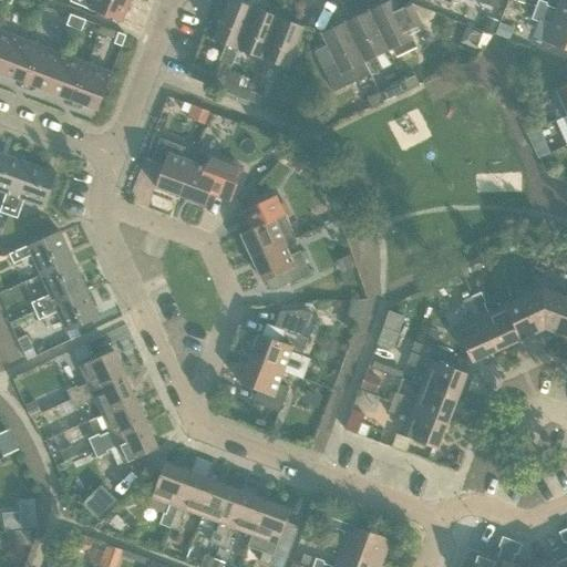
[(130,0),(70,0),(70,1),(122,21),(130,0)]
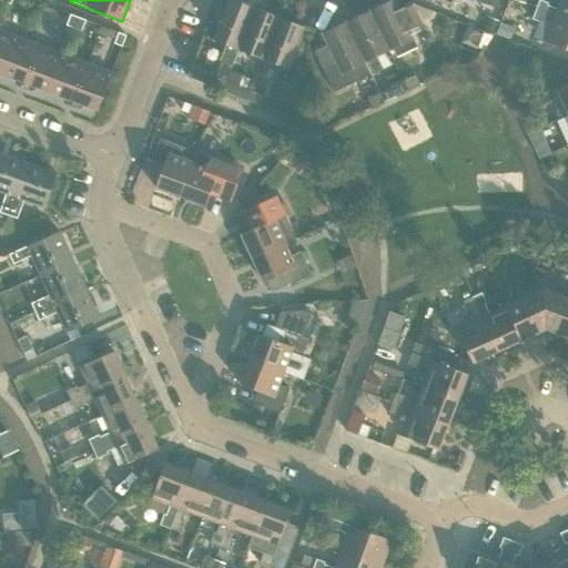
[(233,66),(240,49),(239,49),(255,8),(235,0),(227,0),(213,39),(226,44),(220,61),(233,66)]
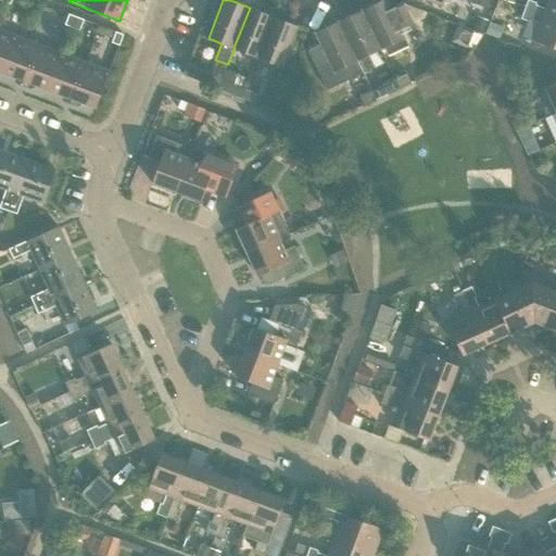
[(381,0),(362,10),(381,49),(384,47),(389,55),(409,47),(401,28),(414,23),(404,4),(392,10),(387,0),(381,0)]
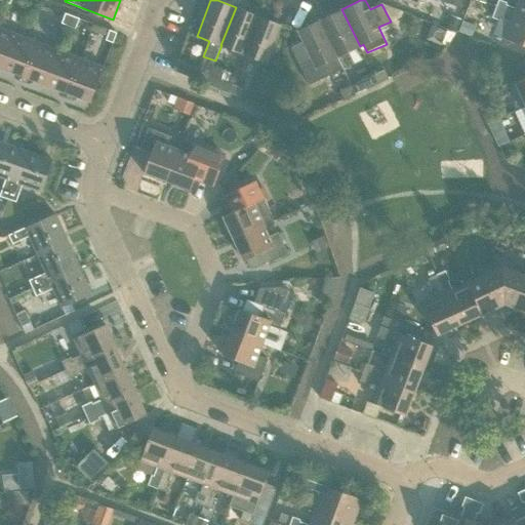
[(497,0),(495,8),(524,18),(524,0),(518,0),(516,7),(507,4),(507,2),(500,0),(497,0)]
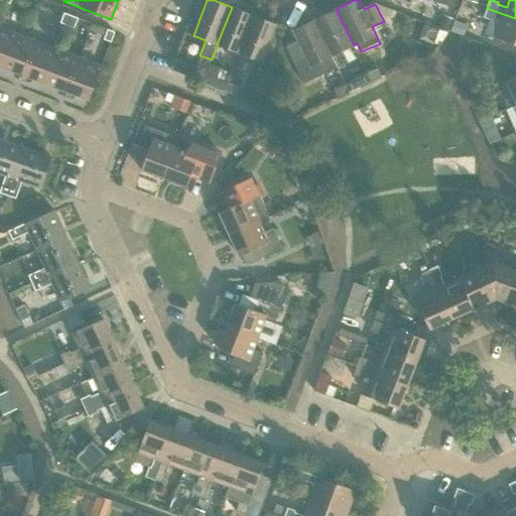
[(254,15),(232,7),(217,44),(218,44),(239,53),(254,15)]
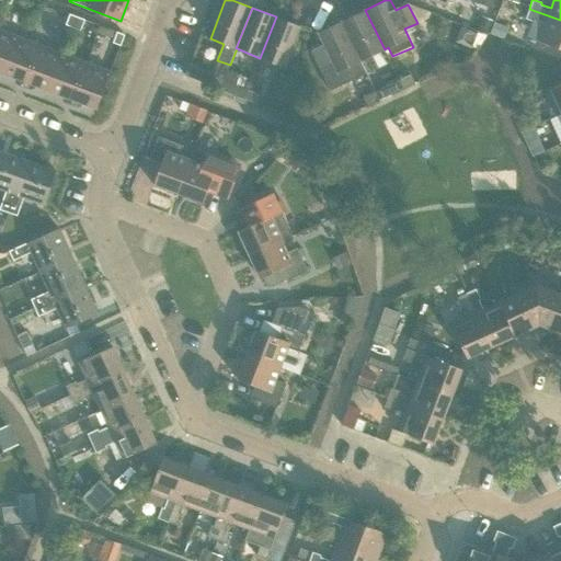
[(560,49),(560,20),(529,9),(526,19),(534,22),(535,20),(545,23),(538,41),(560,49)]
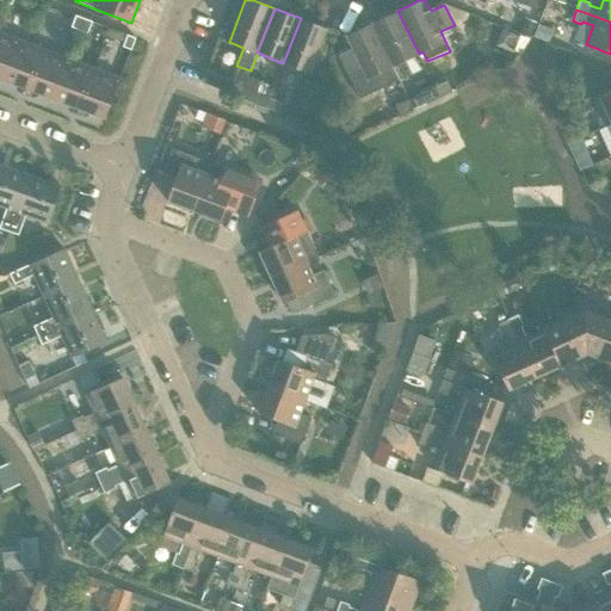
[(372,23),(400,80),(413,74),(406,60),(419,54),(397,11),(372,23)]
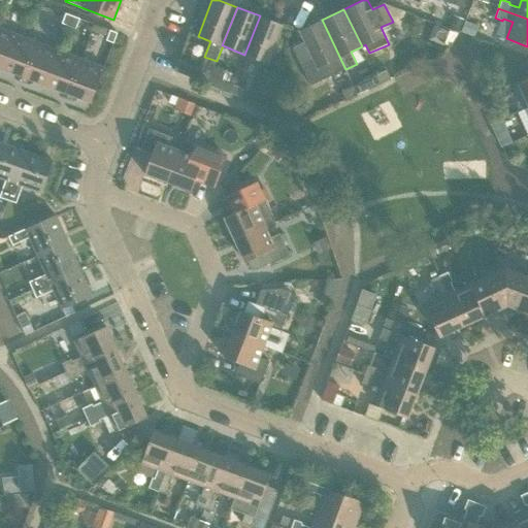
[(76,29),(79,19),(66,12),(62,23),(76,29)]
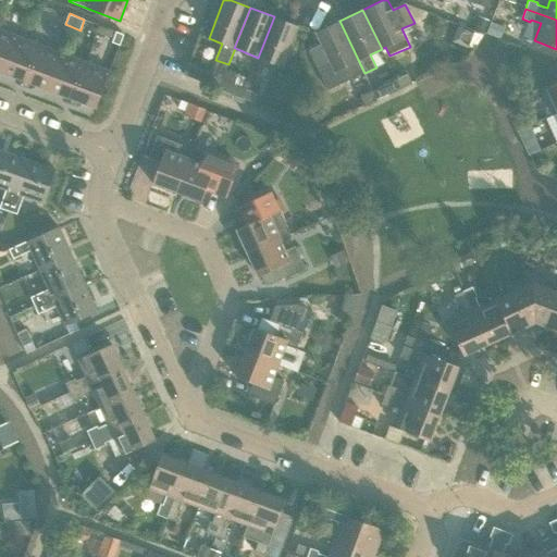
[(274,16),(258,58),(283,67),(299,26),(274,16)]
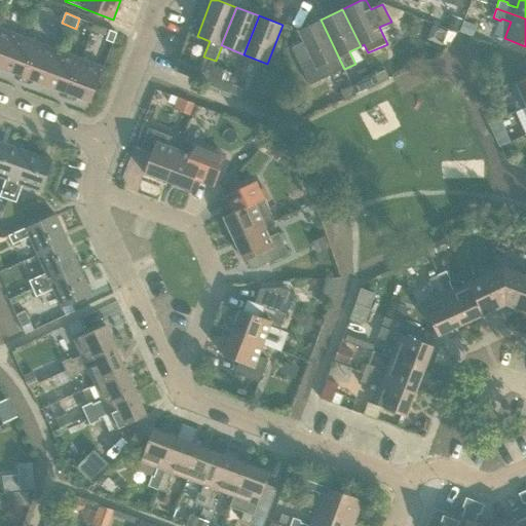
[(310,85),(344,69),(321,20),(297,31),(302,41),(292,47),(310,85)]
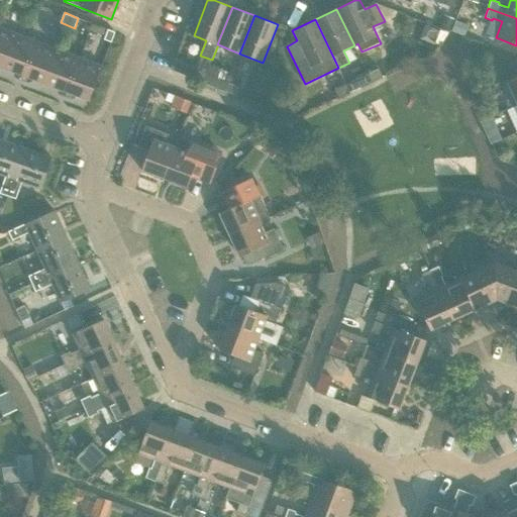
[(0,66),(3,67),(15,33),(0,26),(0,66)]
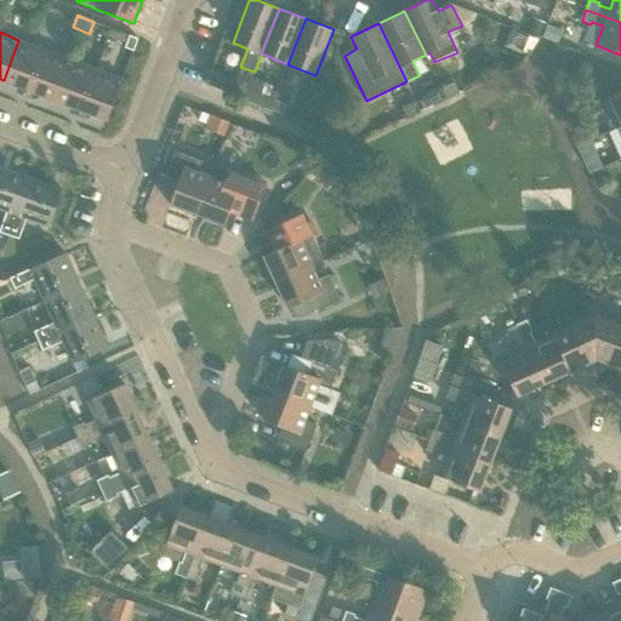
[(134,50),(138,39),(130,35),(125,47),(134,50)]
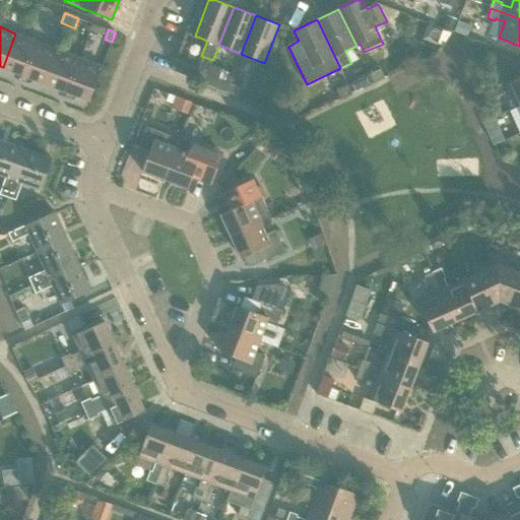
[(3,67),(24,75),(46,83),(59,50),(15,34),(3,67)]
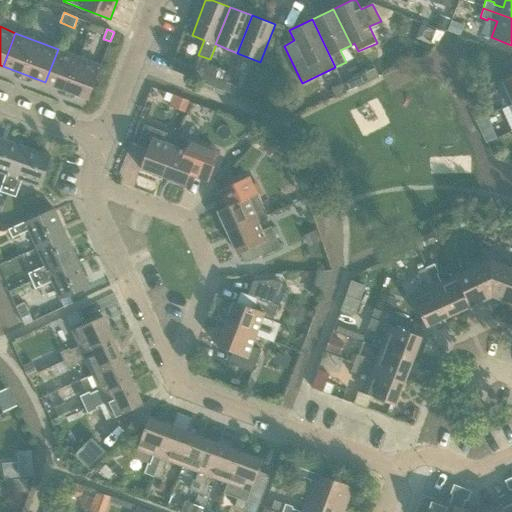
[(58,49),(45,82),(88,99),(101,65),(58,49)]
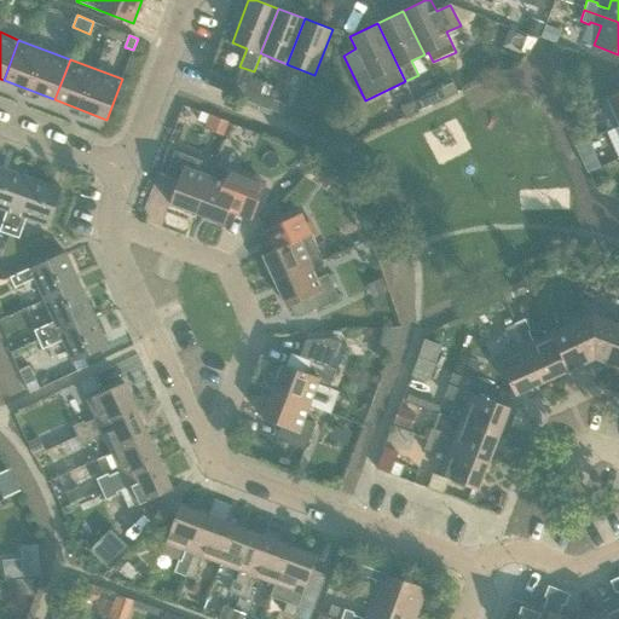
[(204,82),(242,98),(247,87),(208,73),(204,82)]
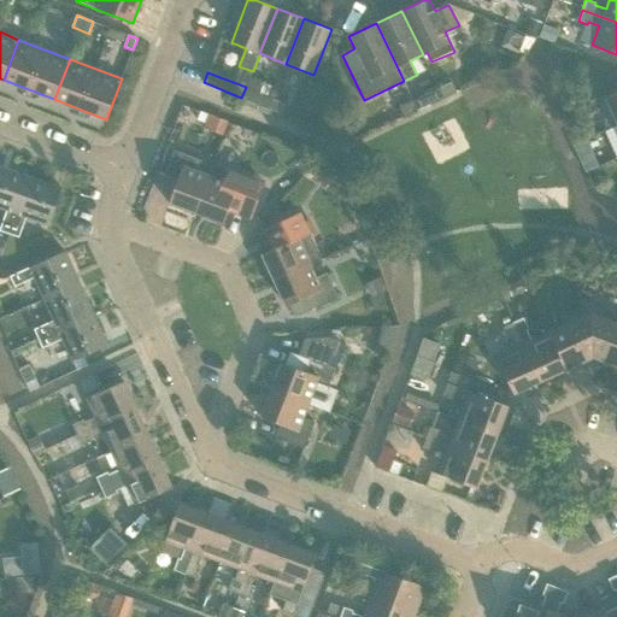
[(246,87),(241,98),(269,109),(272,98),(263,94),(268,83),(251,76),(246,87)]
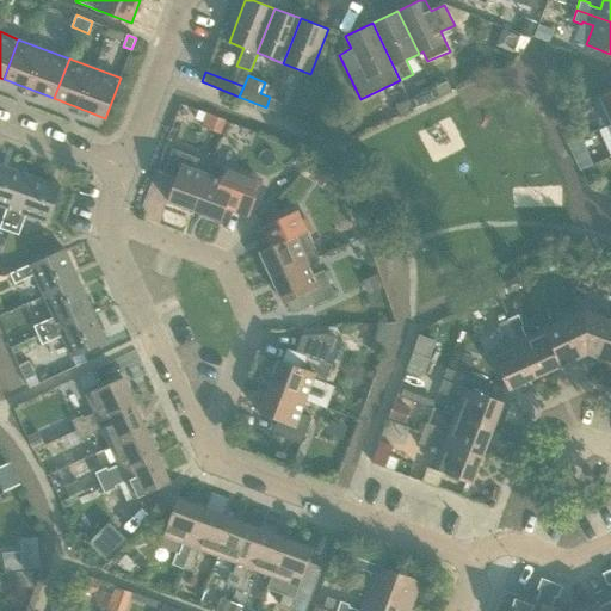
[(434,87),(439,97),(452,91),(448,80),(434,87)]
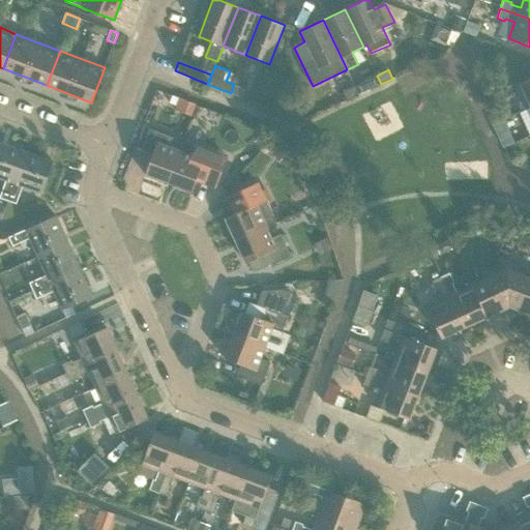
[(381,84),(377,76),(365,81),(370,89),(381,84)]
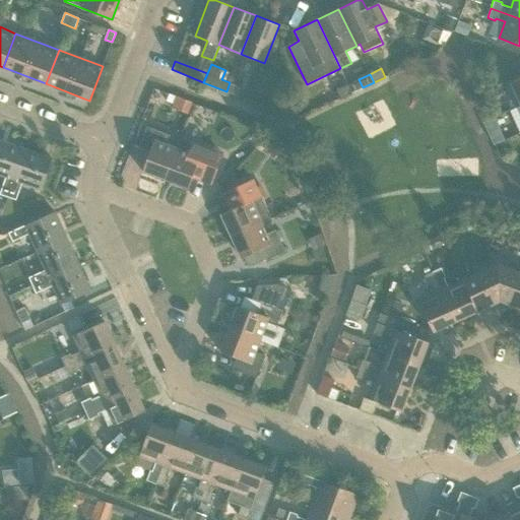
[(519,77),(510,82),(519,104),(519,77)]
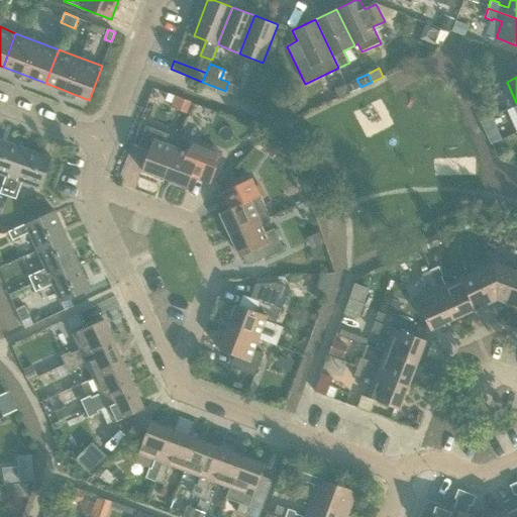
[(228,82),(225,91),(236,95),(239,87),(228,82)]
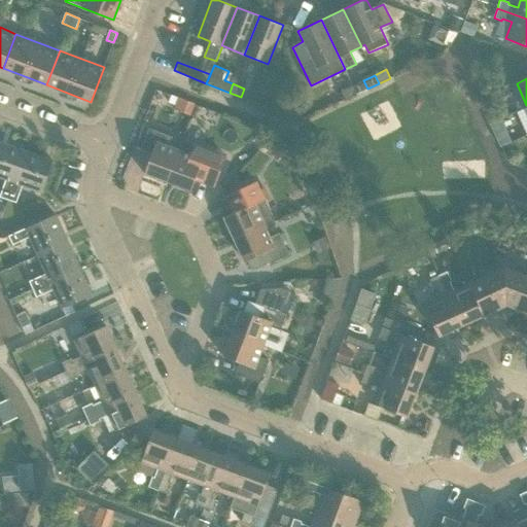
[(356,94),(352,85),(341,91),(345,100),(356,94)]
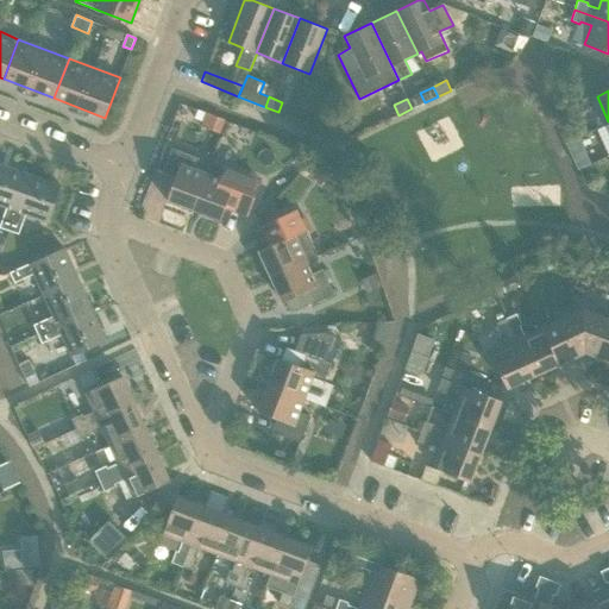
[(225,119),(207,113),(202,126),(220,133),(225,119)]
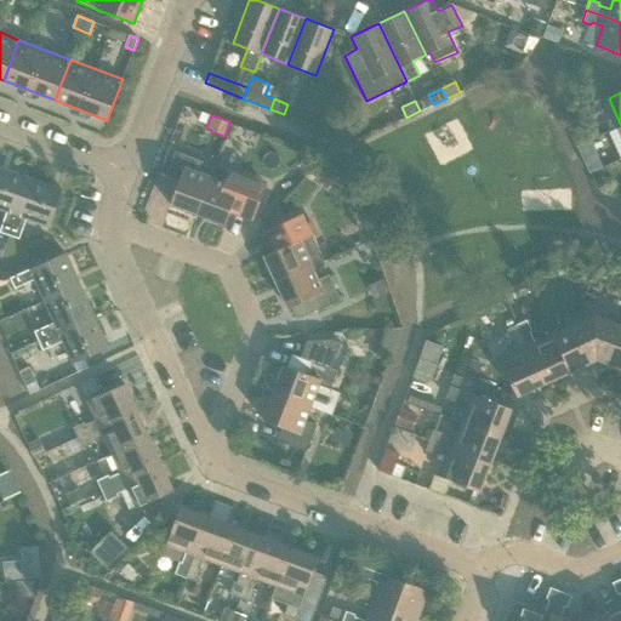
[(170,204),(198,215),(211,177),(198,172),(203,160),(176,151),(166,176),(180,181),(170,204)]
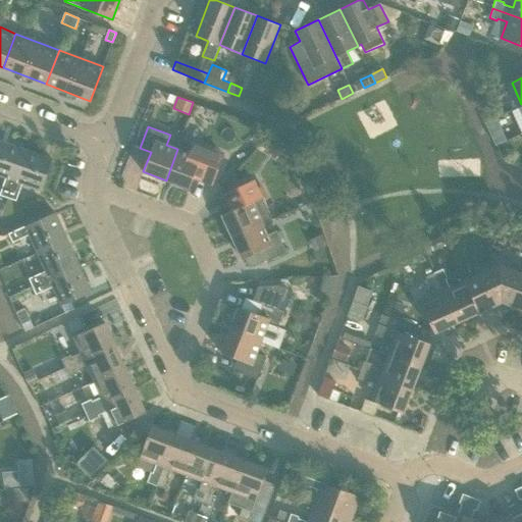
[(177,149),(166,180),(189,189),(194,175),(213,183),(224,155),(181,140),(177,149)]
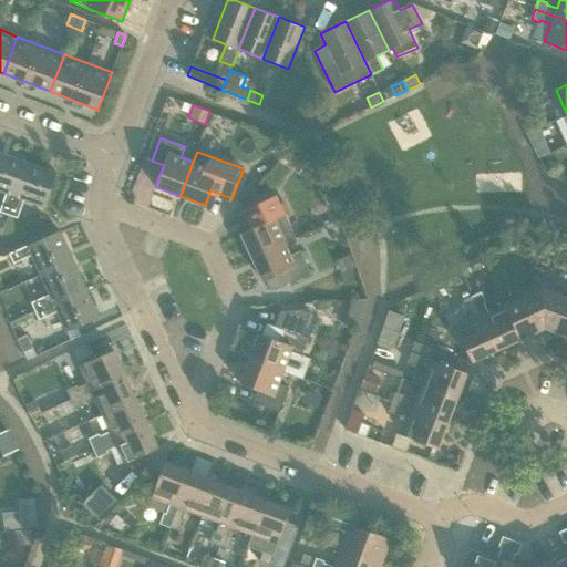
[(0,153),(0,189),(7,193),(0,209),(0,212),(9,215),(27,163),(0,153)]
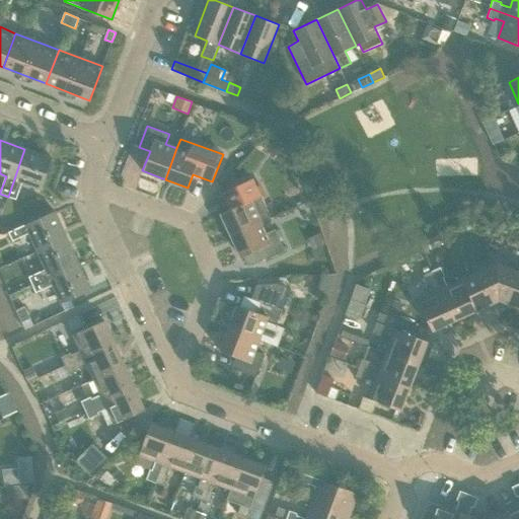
[(279,160),(272,144),(261,149),(269,165),(279,160)]
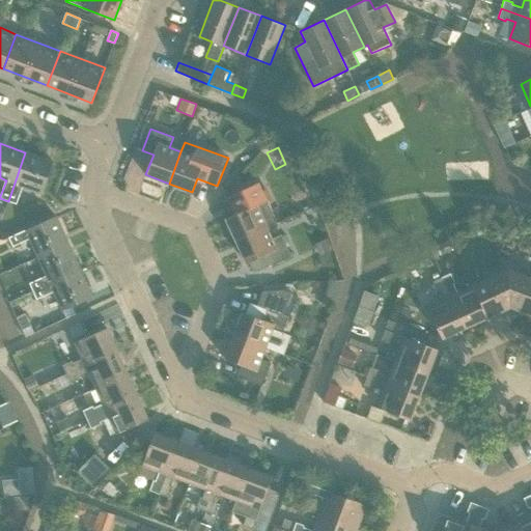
[(25,152),(8,201),(17,204),(23,186),(43,193),(53,162),(25,152)]
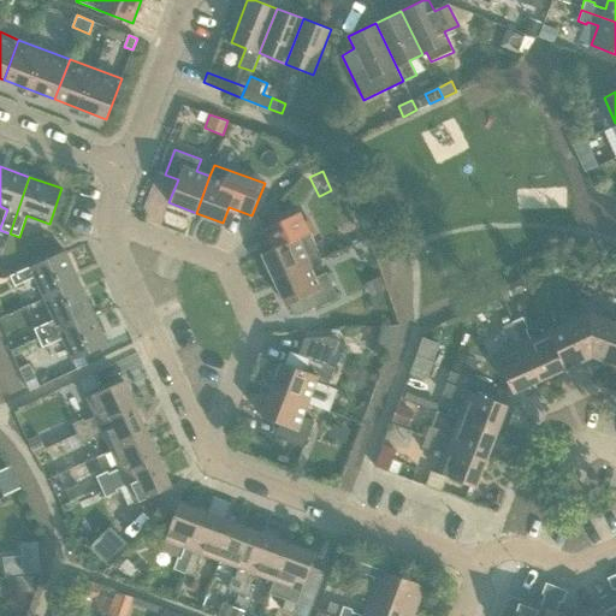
[(320,259),(300,212),(265,227),(274,248),(261,253),(273,279),(309,264),(320,259)]
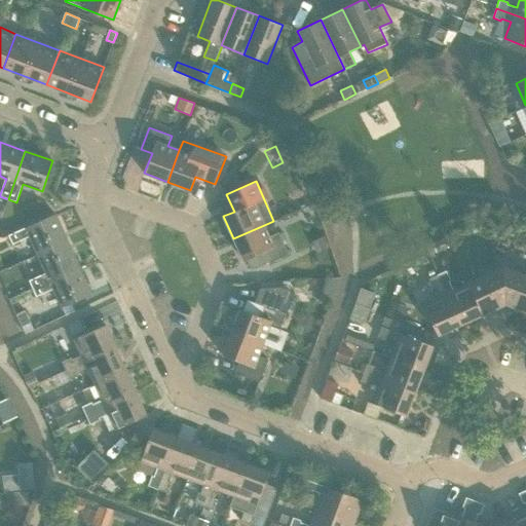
[(30,236),(38,255),(68,241),(55,214),(8,235),(12,243),(30,236)]
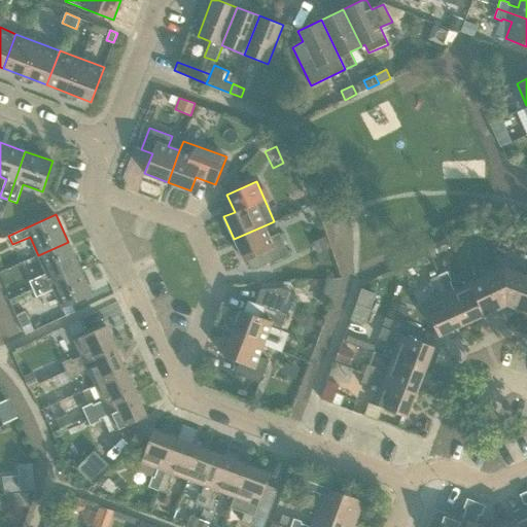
[(270,237),(265,225),(234,239),(244,261),(264,253),(269,264),(289,254),(279,233),(270,237)]
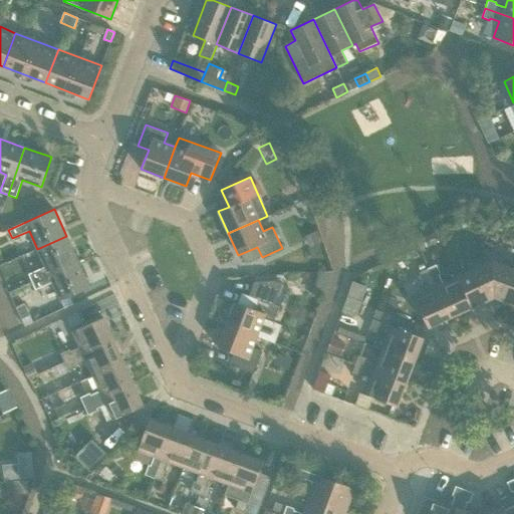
[(322,244),(317,231),(306,236),(311,248),(322,244)]
